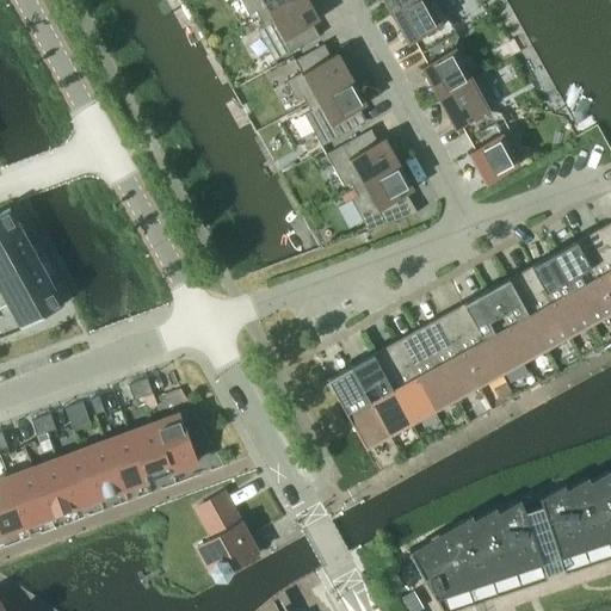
[(255,11),(259,18),(291,0),(240,0),(248,14),(255,11)]
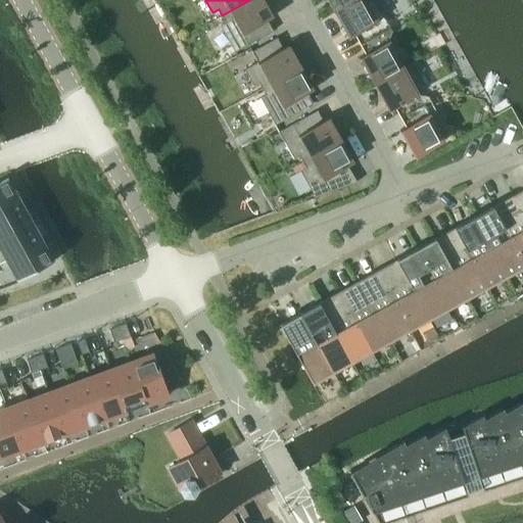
[(270,12),(263,0),(249,0),(222,15),(225,21),(220,25),(235,52),(273,31),(272,30),(264,15),(269,12),(270,12)]
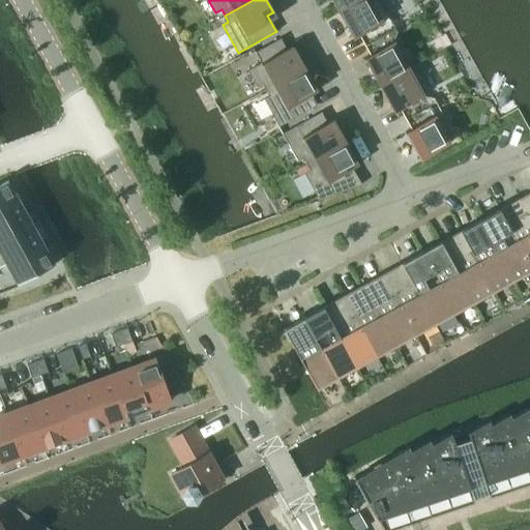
[(331,0),(337,10),(356,0),(331,0)]
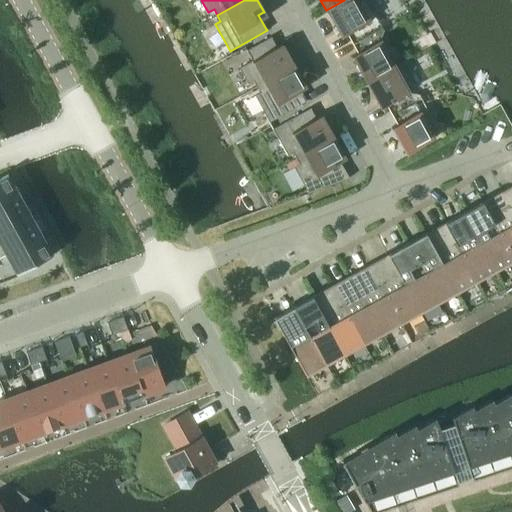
[(347,33),(352,43),(375,30),(357,0),(344,0),(326,10),(341,36),(347,33)]
